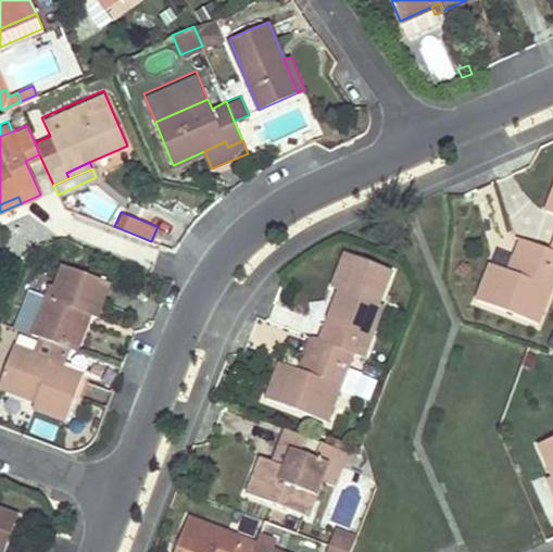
[(515,271),(526,239),(517,236),(506,267),(515,271)]
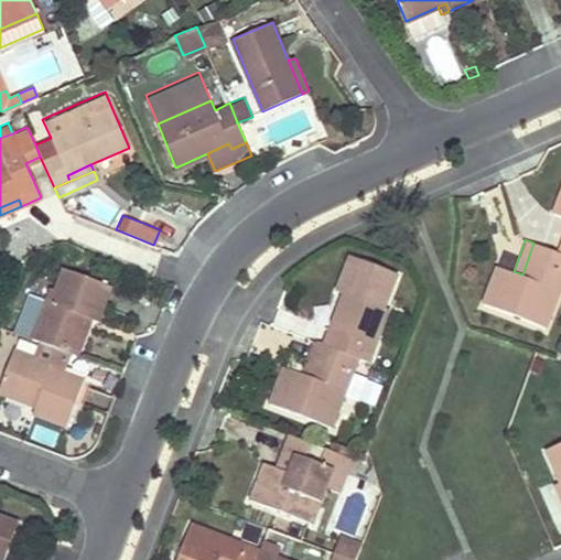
[(496,266),(484,302),(545,326),(560,279),(560,252),(556,250),(533,243),(522,275),(514,271),(496,266)]
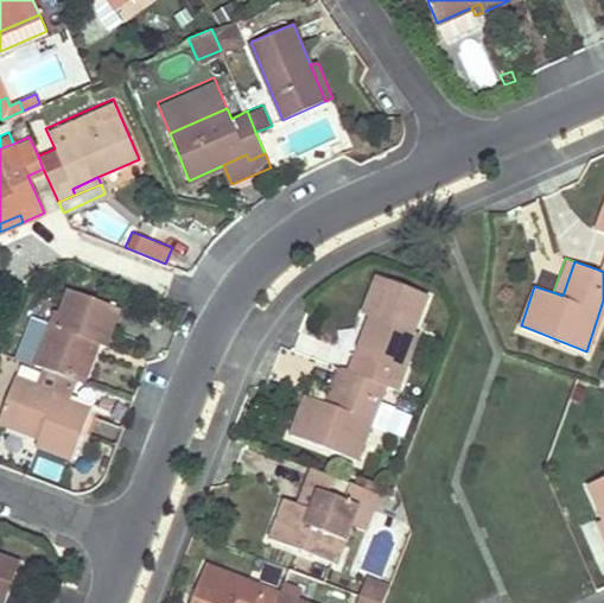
[(375,275),(361,311),(369,313),(379,317),(357,372),(385,382),(398,387),(419,332),(412,329),(425,293),(375,275)]
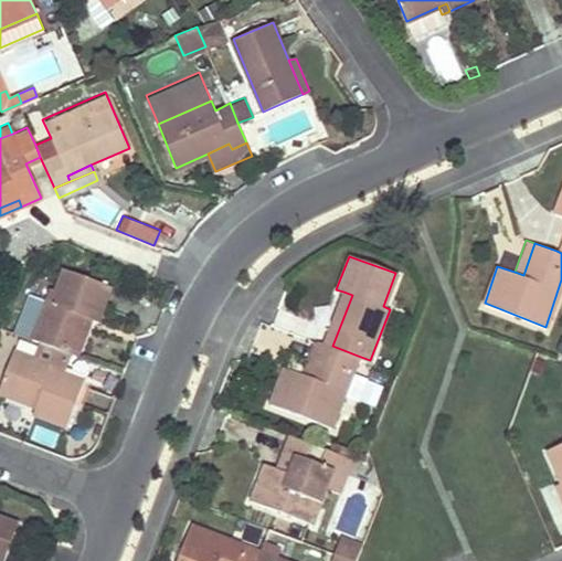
[(41,298),(27,336),(39,340),(66,351),(81,314),(92,318),(96,319),(109,285),(60,265),(51,287),(45,285),(41,298)]
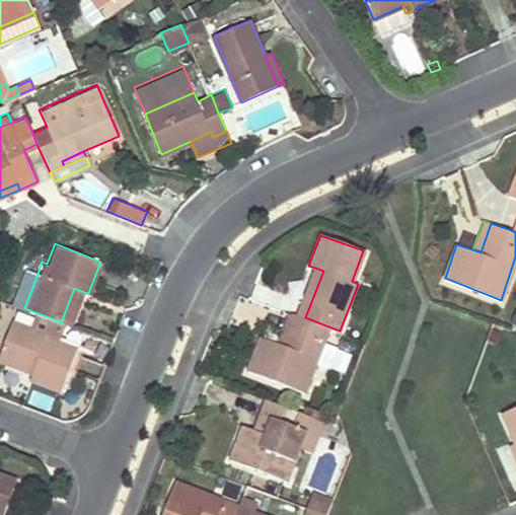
[(0,298),(24,308),(38,274),(12,265),(0,295),(0,298)]
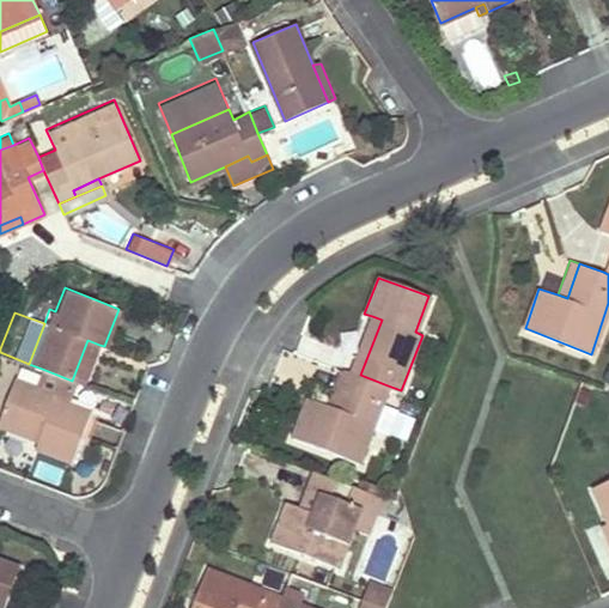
[(382,320),(372,316),(351,371),(360,375),(382,320)]
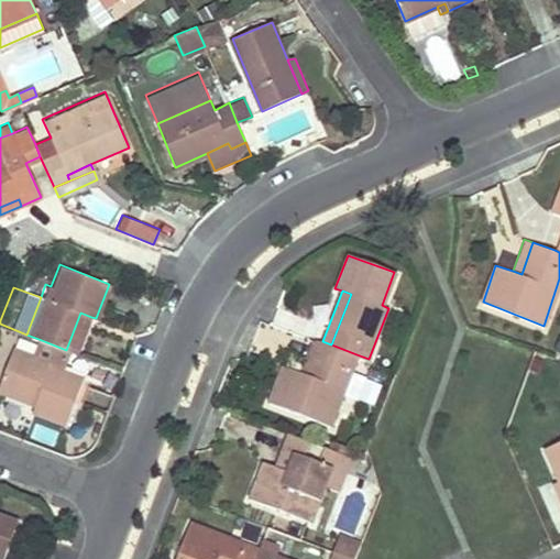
[(91,317),(80,313),(66,350),(77,353),(91,317)]
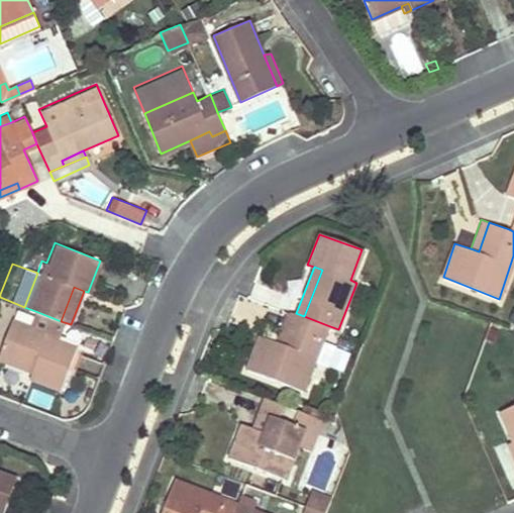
[(288,310),(277,341),(284,344),(295,313),(288,310)]
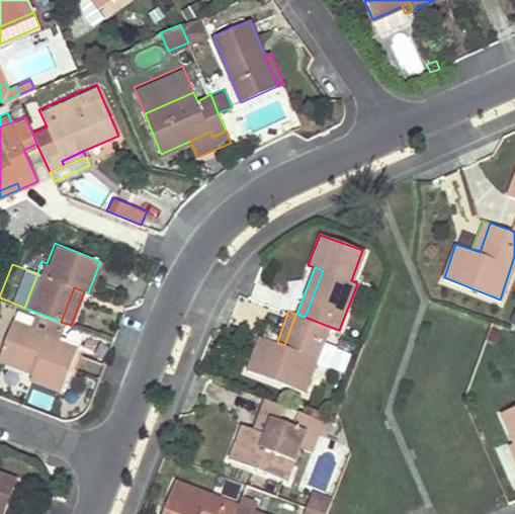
[(61,322),(35,312),(29,326),(49,333),(48,337),(54,339),(61,322)]
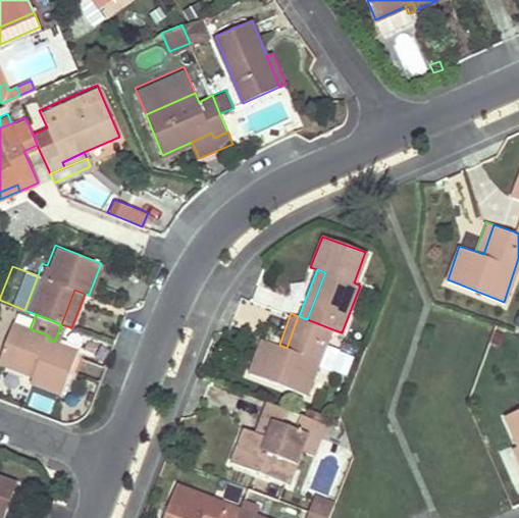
[(261,338),(249,372),(306,393),(330,328),(307,319),(299,316),(298,316),(287,348),(279,345),(261,338)]
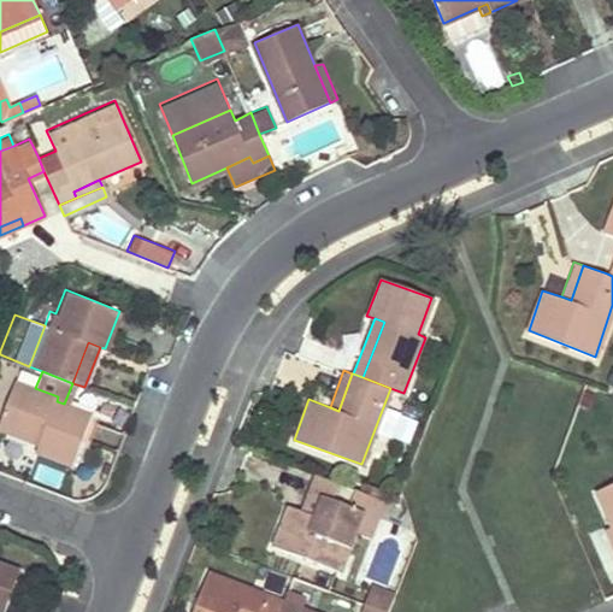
[(13,380),(0,413),(0,417),(41,433),(37,443),(34,451),(72,465),(92,415),(64,404),(57,401),(58,396),(35,388),(13,380)]
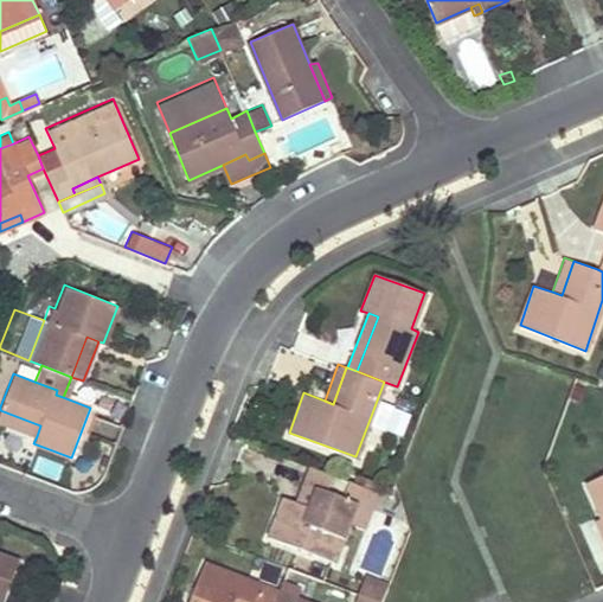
[(0,422),(37,436),(40,426),(0,410),(0,422)]
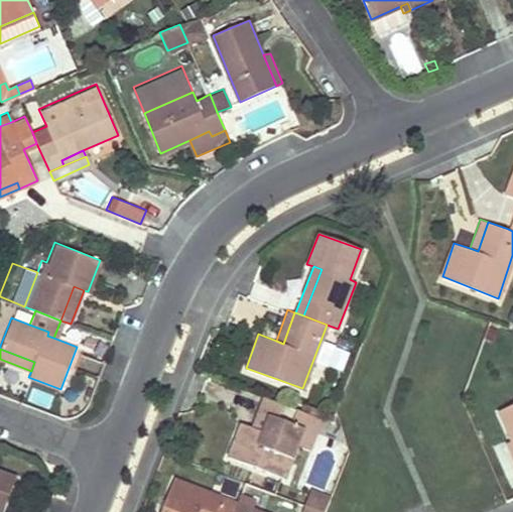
[(257,428),(240,422),(229,455),(283,476),(297,439),(307,412),(275,399),(269,396),(263,412),(269,414),(263,431),(257,428)]
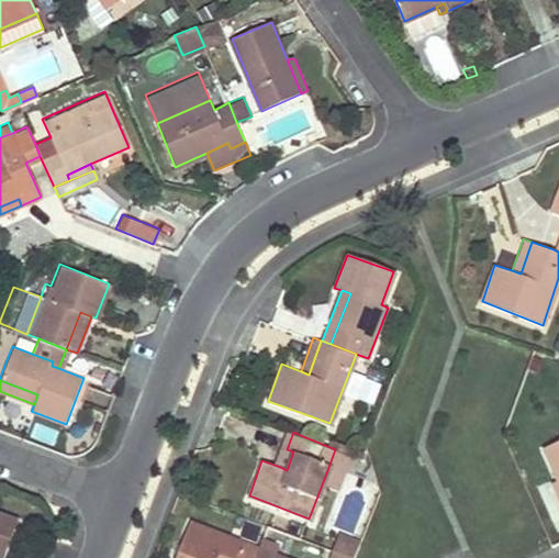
[(558,438),(545,446),(558,478),(554,481),(558,492),(558,438)]
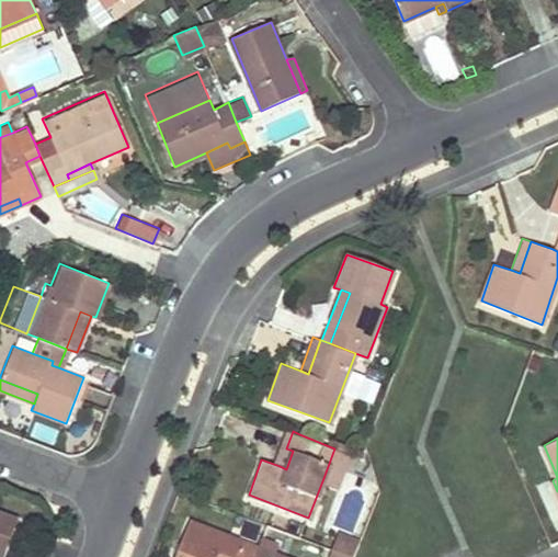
[(293,451),(286,448),(280,466),(286,469),(293,451)]
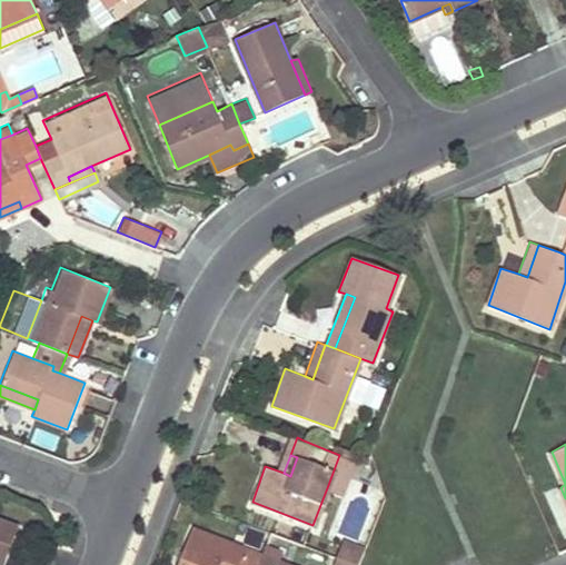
[(353,459),(339,455),(328,485),(340,489),(353,459)]
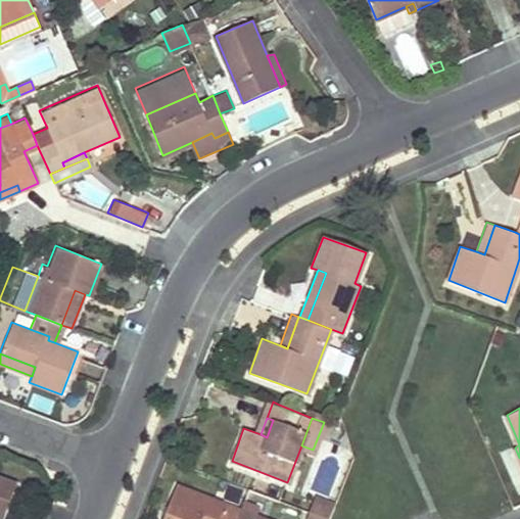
[(0,518),(14,482),(0,476),(0,518)]
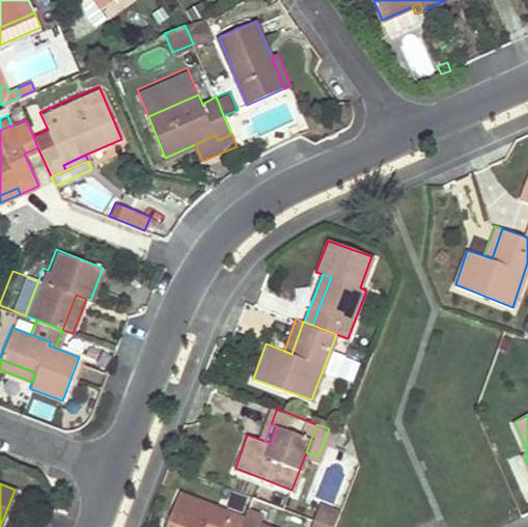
[(179,492),(166,526),(240,526),(244,517),(179,492)]
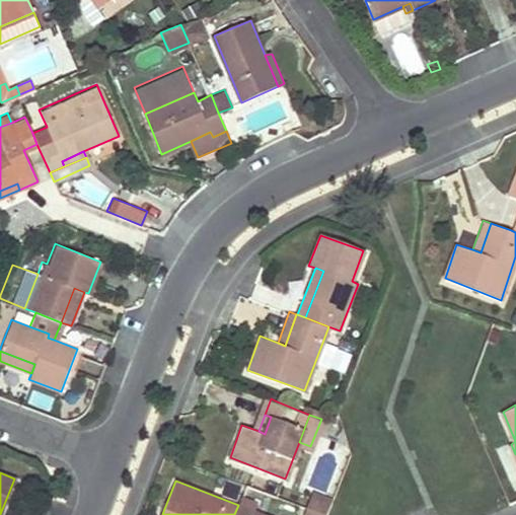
[(325,514),(330,500),(314,493),(308,507),(325,514)]
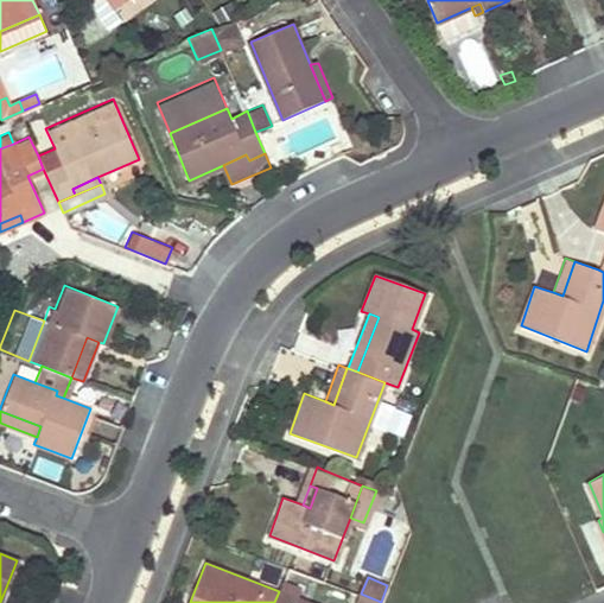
[(294,597),(298,586),(283,581),(279,591),(294,597)]
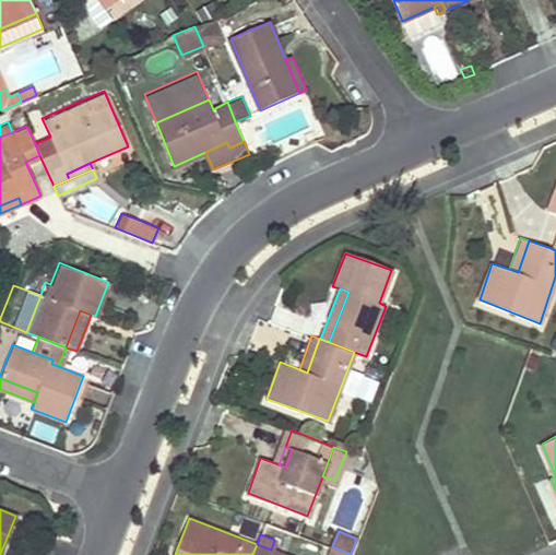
[(257,544),(252,554),(285,554),(271,550),(257,544)]
